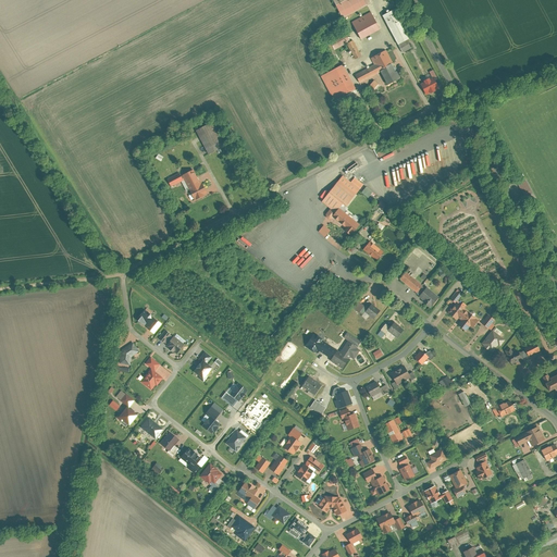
[(369,0),(332,0),(342,17),(371,2),(369,0)]
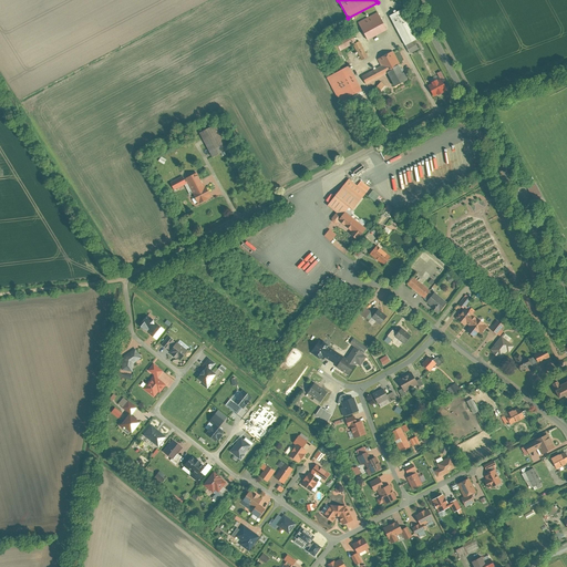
[(377,11),(358,22),(368,39),(387,29),(377,11)]
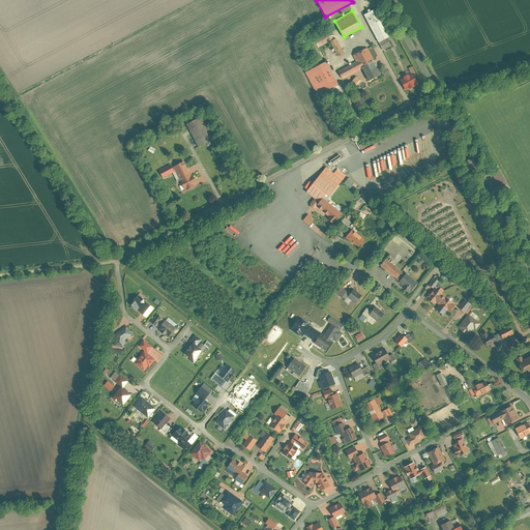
[(329,32),(308,45),(312,51),(332,39),(329,32)]
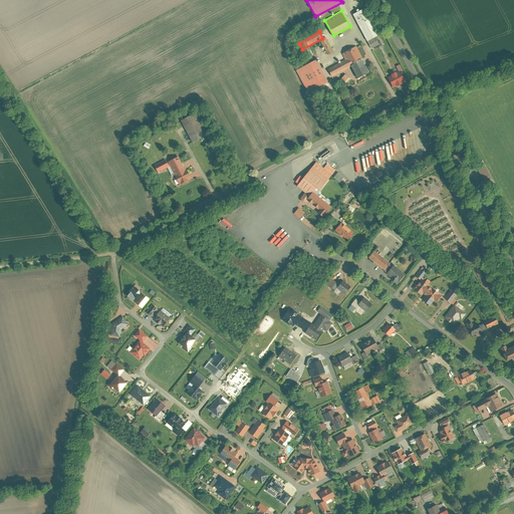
[(375,36),(366,41),(370,49),(379,44),(375,36)]
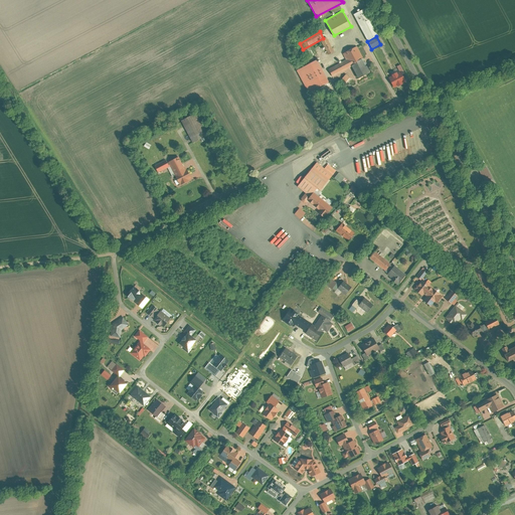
[(334,51),(326,37),(320,40),(328,54),(334,51)]
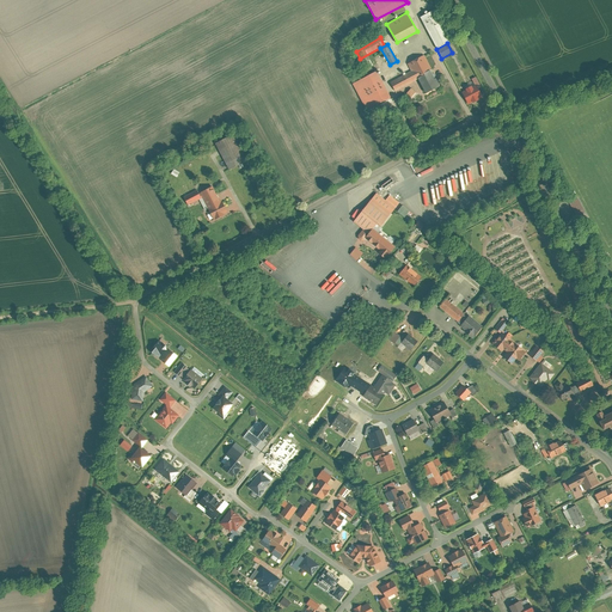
[(438,86),(428,69),(430,68),(423,54),(407,63),(411,71),(390,83),(395,91),(416,79),(423,93),(438,86)]
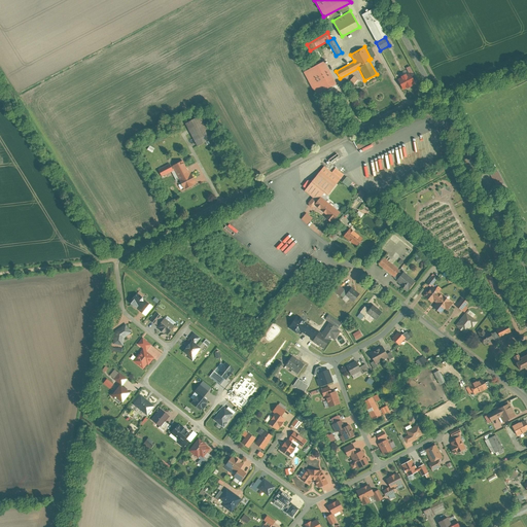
[(336,83),(323,61),(304,72),(315,95),(336,83)]
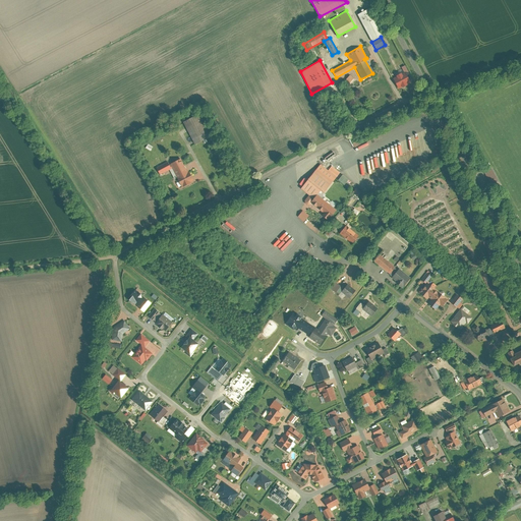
[(392,78),(398,89),(409,82),(404,72),(392,78)]
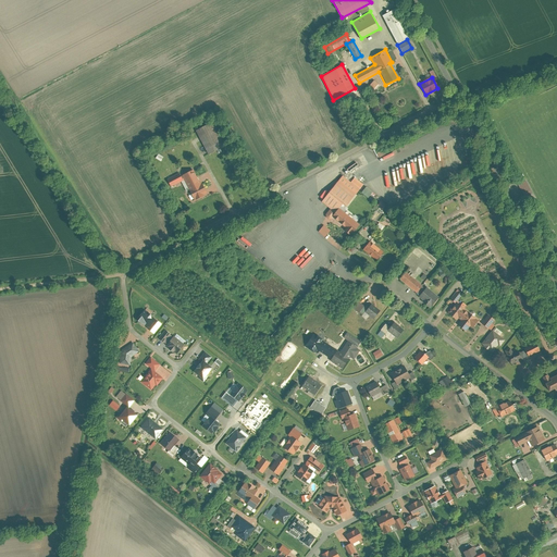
[(207,155),(226,145),(213,120),(195,130),(207,155)]
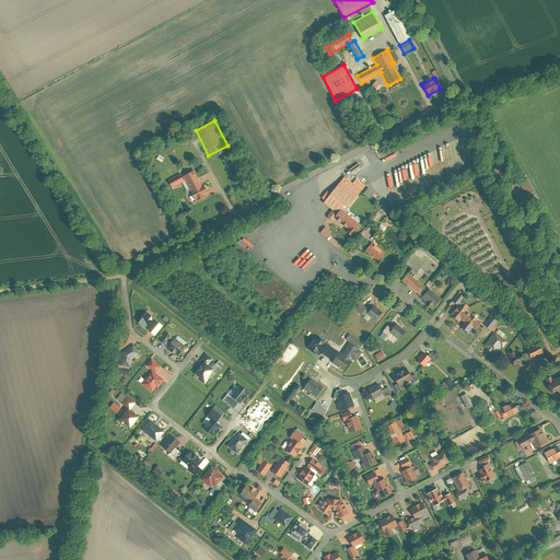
[(202,184),(201,184),(194,170),(181,176),(179,174),(167,179),(172,188),(183,183),(187,193),(189,191),(195,201),(205,196),(203,195),(207,194),(202,184)]
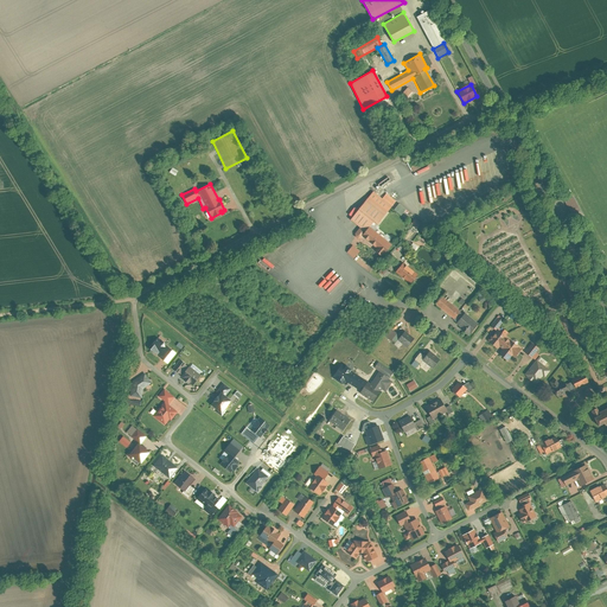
[(349,219),(362,230),(357,236),(381,255),(389,244),(372,231),(391,206),(396,202),(387,193),(382,198),(372,191),(349,219)]
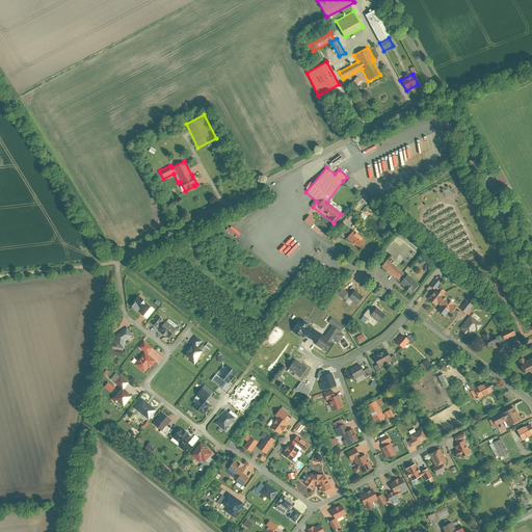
[(502,189),(509,185),(503,173),(495,178),(502,189)]
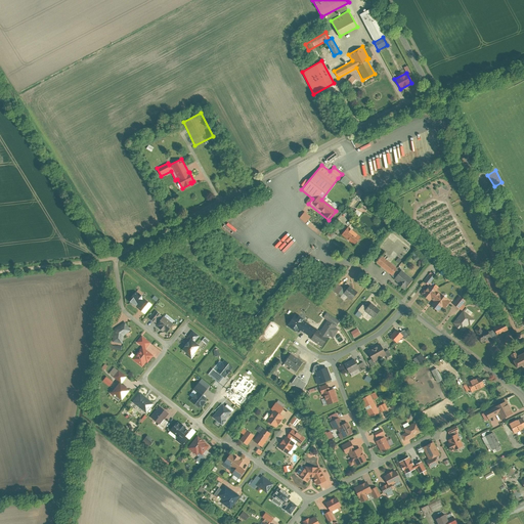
[(349,180),(344,175),(339,180),(345,185),(349,180)]
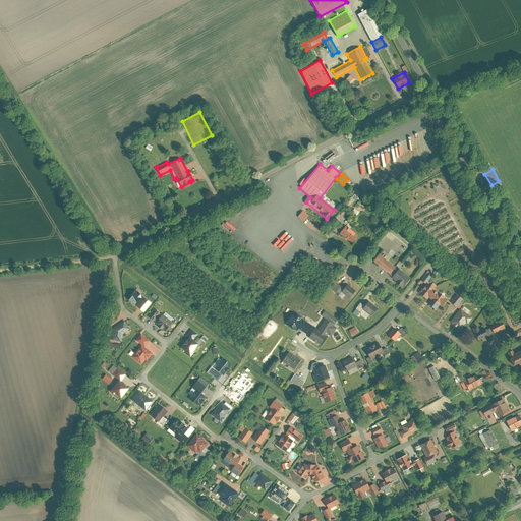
[(361,192),(356,187),(352,191),(357,196),(361,192)]
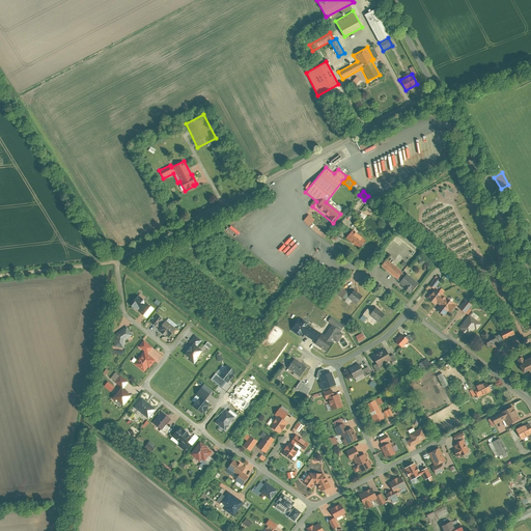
[(314,220),(308,214),(303,220),(309,225),(314,220)]
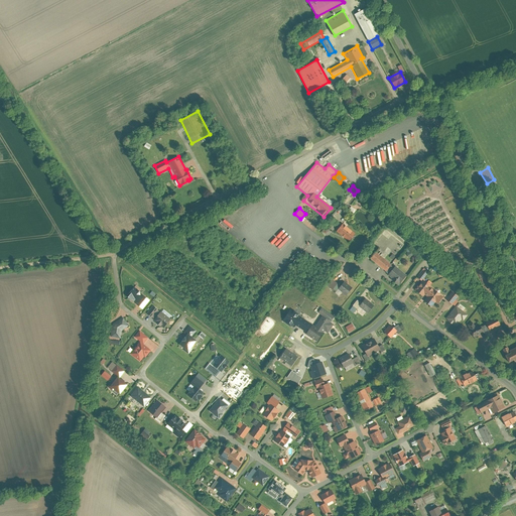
[(236,225),(238,223),(230,216),(228,218),(236,225)]
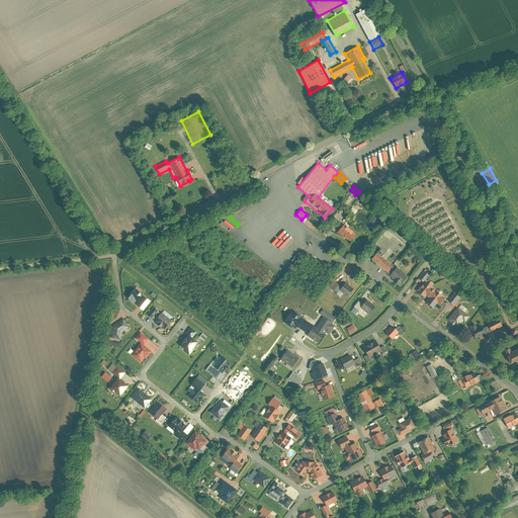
[(350,243),(357,234),(343,223),(336,231),(350,243)]
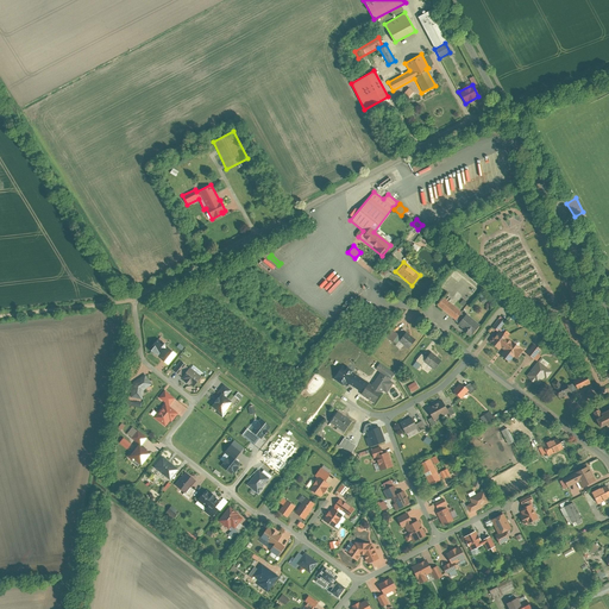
[(460,312),(443,297),(437,305),(454,320),(460,312)]
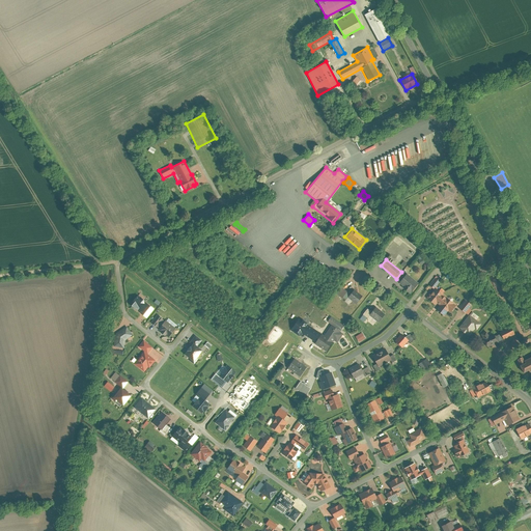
[(419,283),(406,274),(398,283),(411,294),(419,283)]
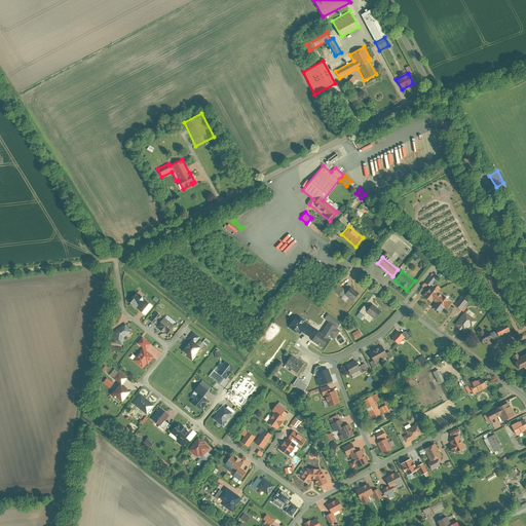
[(431,275),(425,284),(429,287),(435,278),(431,275)]
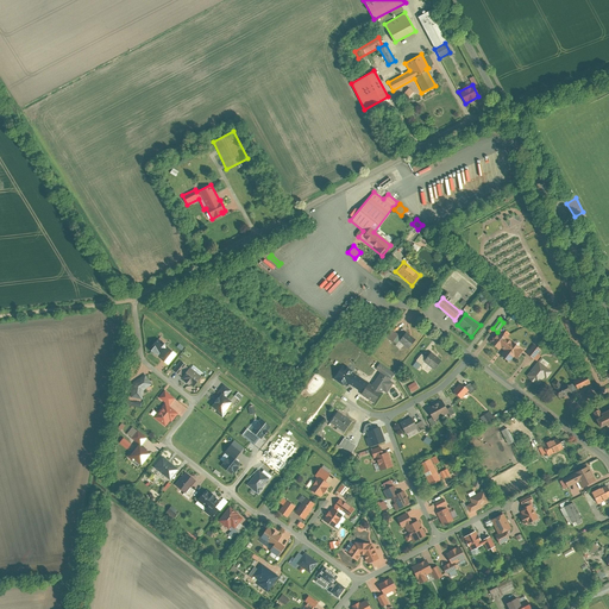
[(396,343),(399,340),(408,349),(415,339),(405,331),(401,336),(393,330),(388,337),(396,343)]
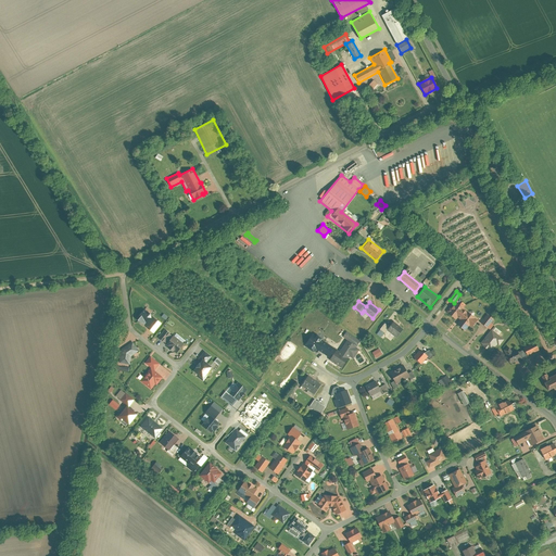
[(446,313),(455,319),(456,317),(459,319),(456,324),(466,331),(477,318),(466,311),(465,312),(463,310),(464,308),(455,302),(446,313)]
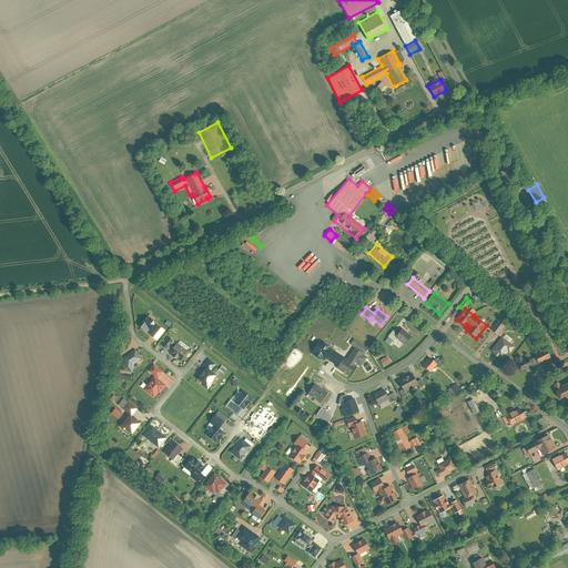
[(149,334),(156,340),(164,330),(146,315),(140,324),(150,333),(149,334)]
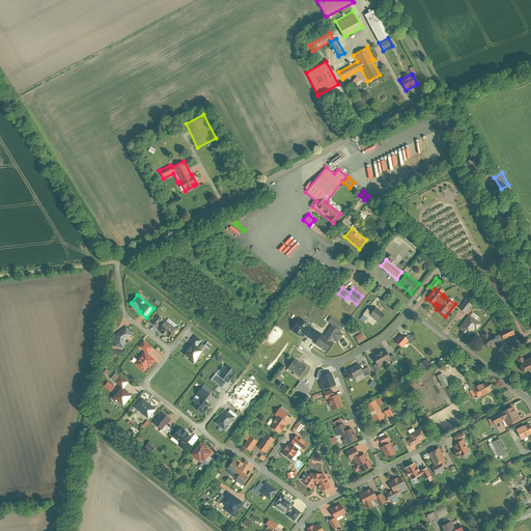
[(458,308),(465,312),(471,305),(466,300),(458,308)]
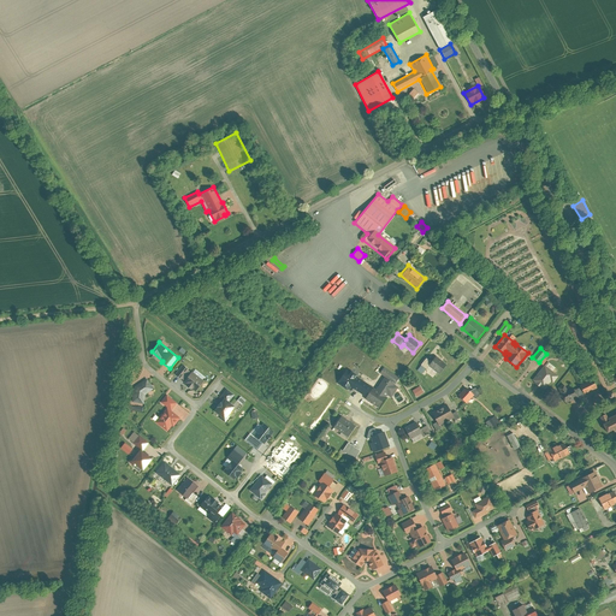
[(445,365),(434,355),(427,365),(438,373),(445,365)]
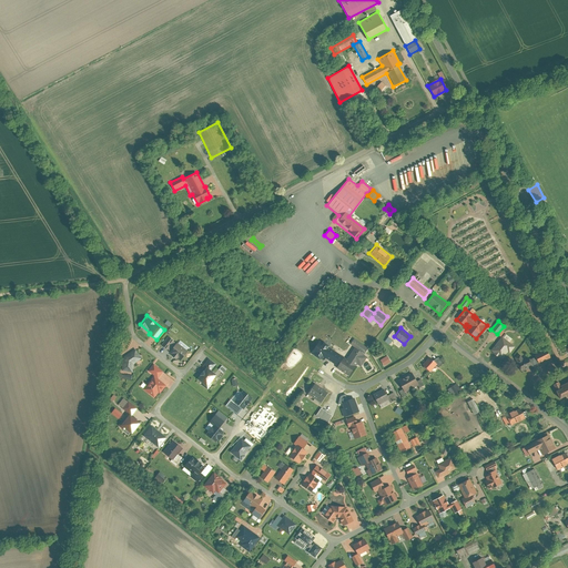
[(507,354),(515,345),(501,335),(490,351),(499,357),(505,352),(507,354)]
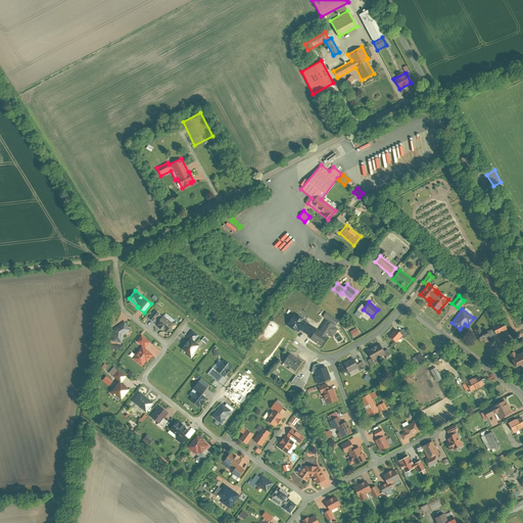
[(340,321),(326,311),(322,317),(336,326),(340,321)]
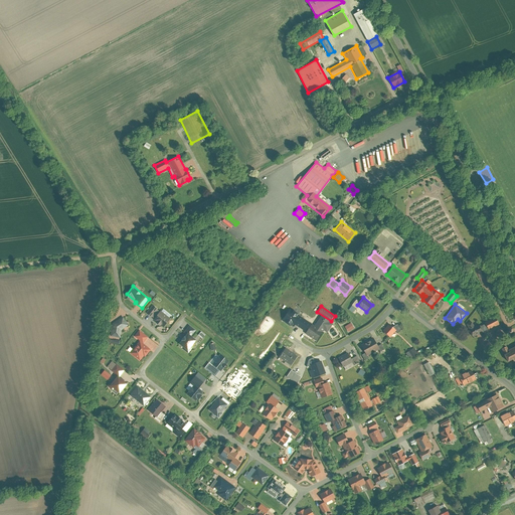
[(310,324),(309,326),(295,316),(296,314),(291,310),(289,313),(287,311),(282,319),(284,320),(283,322),(288,326),(290,324),(293,326),(294,324),(305,331),(305,332),(317,341),(324,330),(327,332),(333,323),(321,315),(313,326),(310,324)]
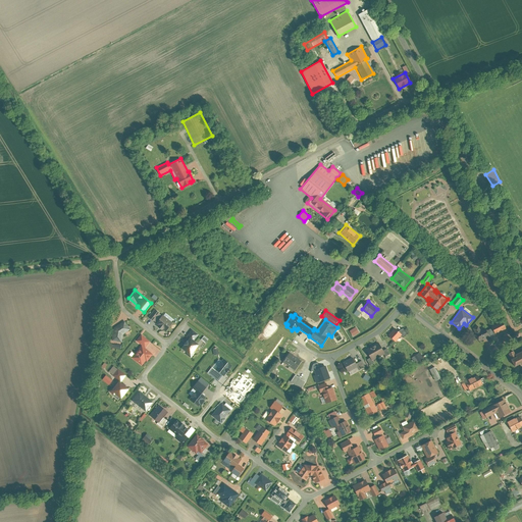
[(165,331),(172,322),(162,315),(155,324),(165,331)]
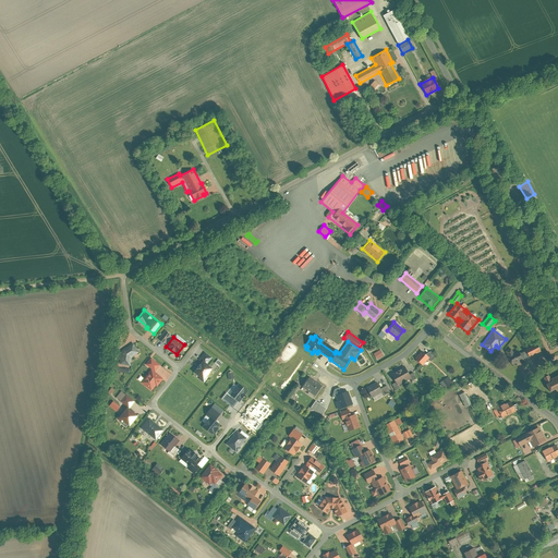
[(130,365),(131,358),(138,352),(132,342),(121,350),(119,363),(130,365)]
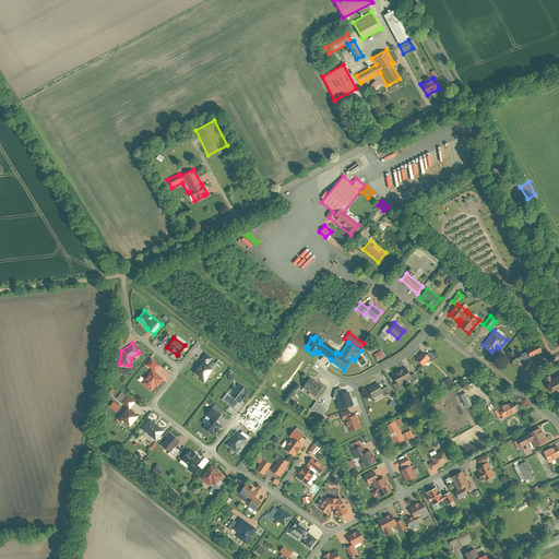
[(526,352),(520,355),(523,360),(540,352),(537,344),(525,349),(526,352)]
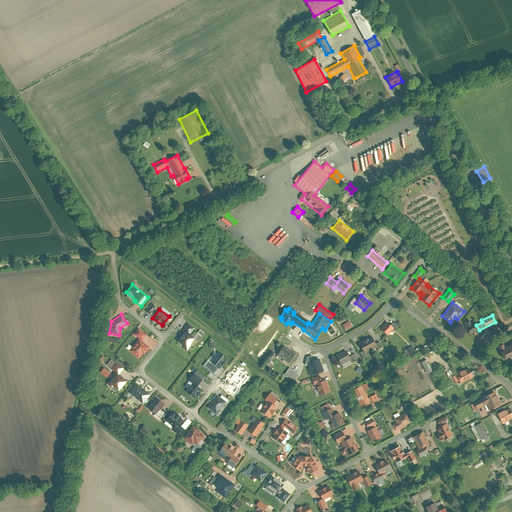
[(347,330),(353,326),(350,320),(343,325),(347,330)]
